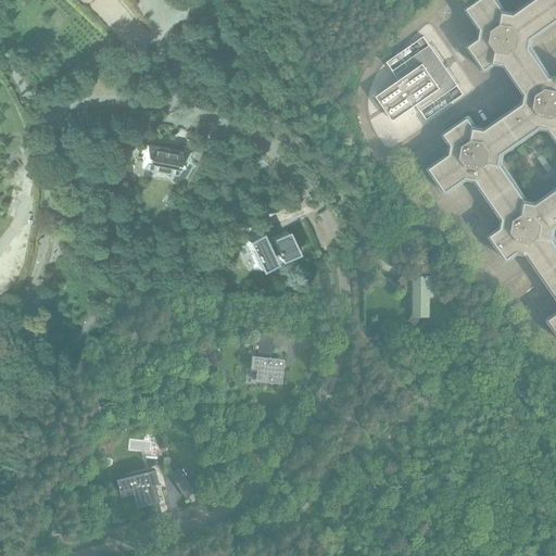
[(425,38),(418,42),(422,48),(429,43),(425,38)]
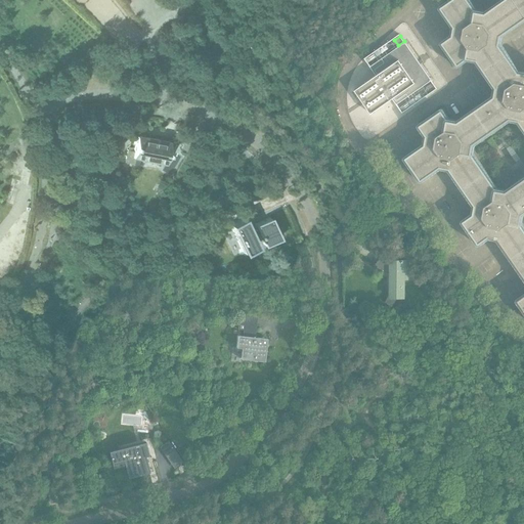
[(405,43),(370,67),(377,76),(356,91),(372,113),(392,98),(396,104),(431,81),(405,43)]
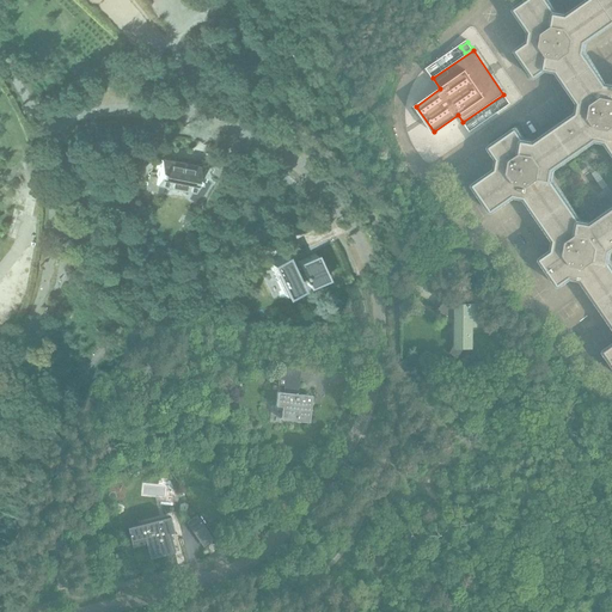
[(506,97),(499,102),(502,108),(509,103),(506,97)]
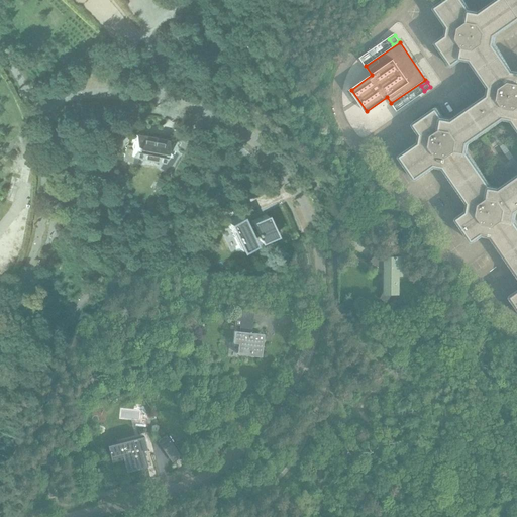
[(189,146),(193,138),(175,129),(171,137),(182,143),(180,147),(187,150),(189,146)]
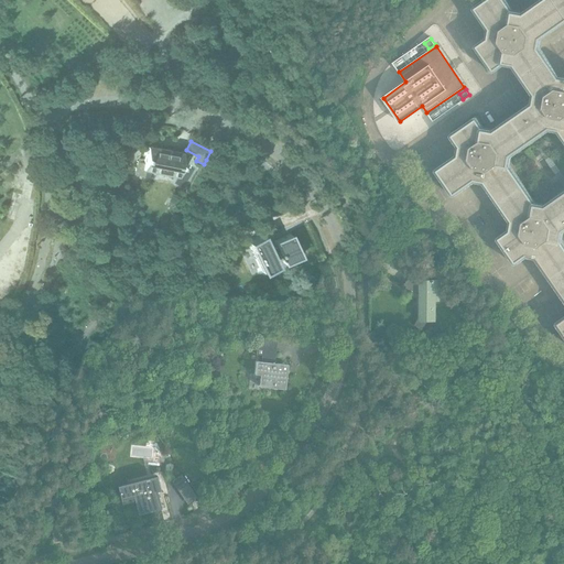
[(177,175),(180,163),(184,164),(186,154),(181,153),(181,152),(147,145),(145,145),(142,162),(137,161),(134,174),(148,177),(150,170),(177,175)]
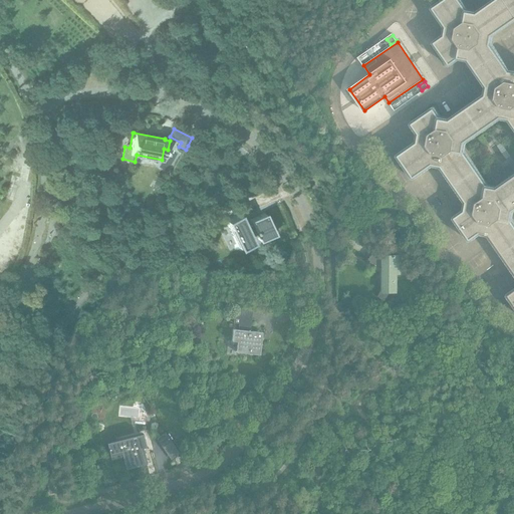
[(273,234),(264,214),(250,221),(251,223),(249,223),(248,221),(244,223),(245,226),(243,226),(238,214),(226,220),(238,247),(251,241),(248,236),(255,233),(255,234),(256,234),(259,240),(273,234)]
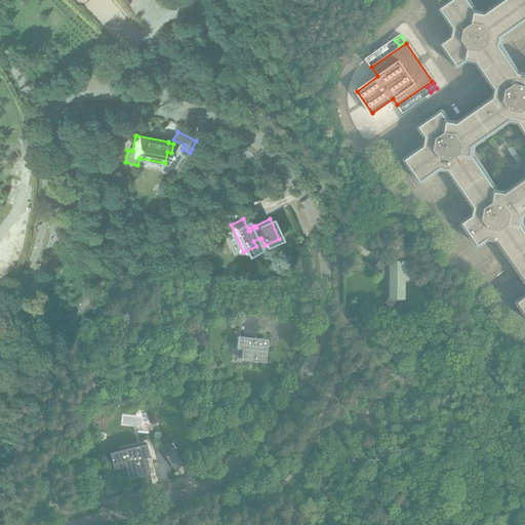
[(405,298),(405,280),(408,280),(409,263),(412,263),(412,252),(403,253),(403,260),(392,260),(384,255),(376,266),(386,273),(392,277),(392,298),(390,297),(387,304),(392,307),(392,308),(393,308),(399,298),(405,298)]
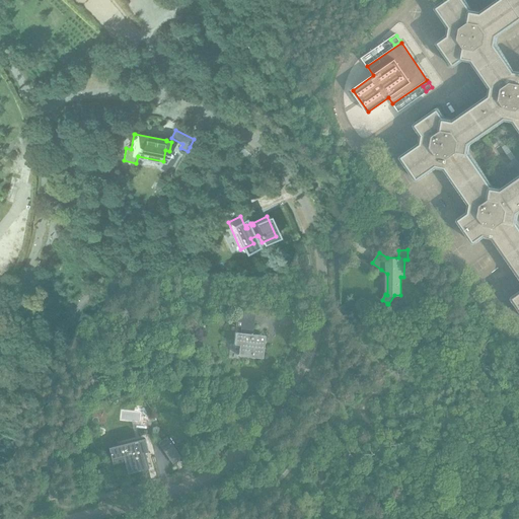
[(252,335),(254,322),(250,322),(251,312),(255,313),(255,312),(238,310),(236,326),(241,326),(241,332),(235,332),(234,344),(239,345),(238,356),(263,359),(265,342),(265,336),(252,335)]
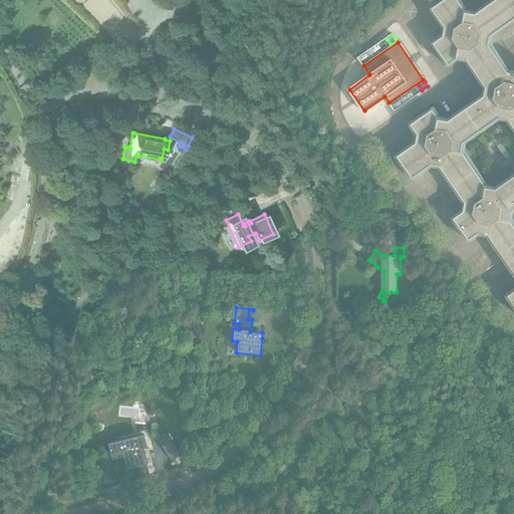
[(163,448),(172,442),(166,433),(157,439),(163,448)]
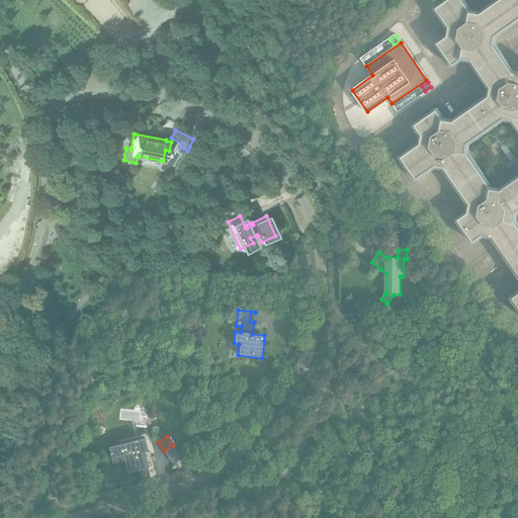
[(111,460),(115,476),(148,467),(144,451),(148,450),(144,437),(108,446),(111,460)]
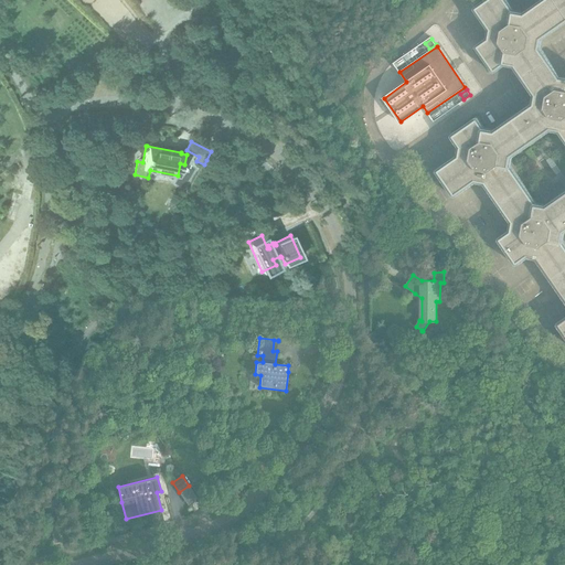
[(65,541),(62,529),(52,531),(55,543),(65,541)]
